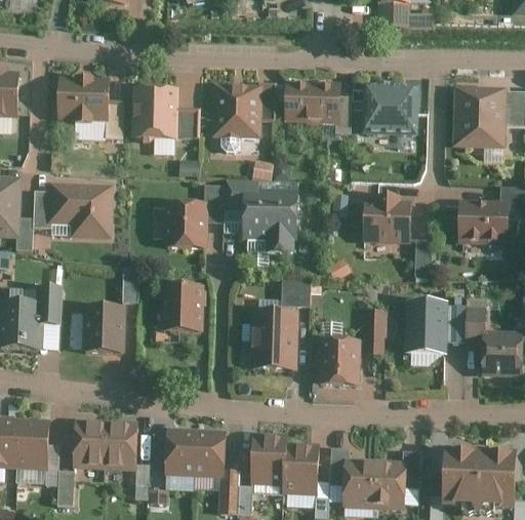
[(411,26),(411,0),(378,0),(378,25),(411,26)]
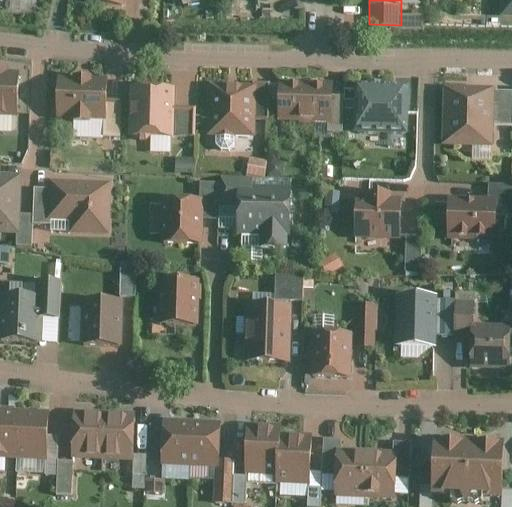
[(499,0),(500,9),(511,9),(511,0),(499,0)]
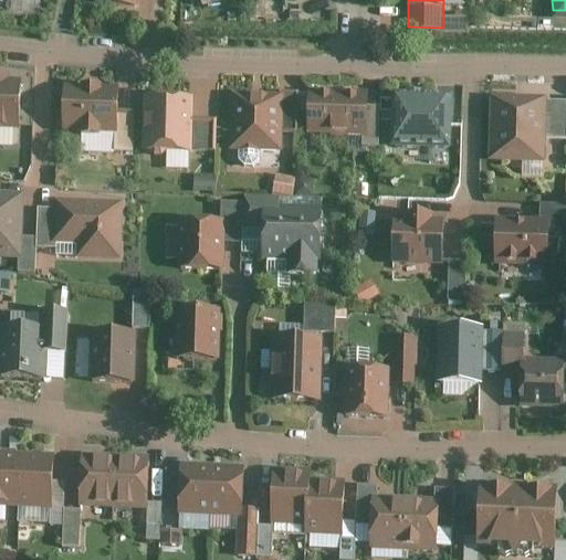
[(0,76),(0,125),(19,126),(20,77),(0,76)]
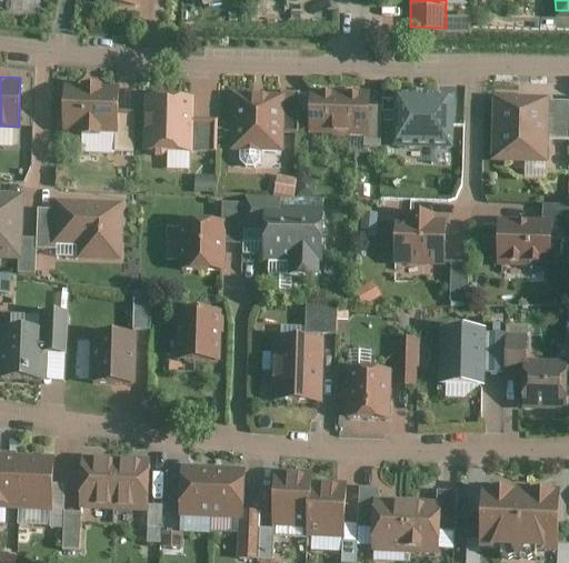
[(119,82),(62,81),(60,130),(113,130),(117,130),(118,109),(119,82)]
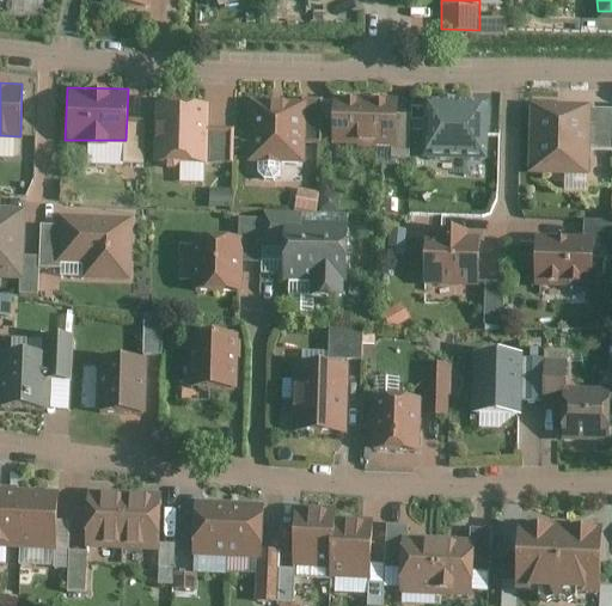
[(397,95),(332,93),(332,142),(357,142),(357,145),(377,146),(377,144),(391,144),(396,144),(396,111),(397,95)]
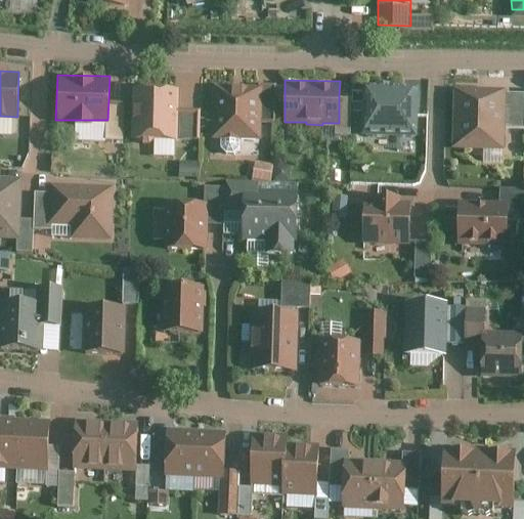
[(263,85),(213,82),(211,136),(221,136),(221,144),(226,149),(233,150),(241,146),(241,137),(261,137),(261,120),(263,85)]
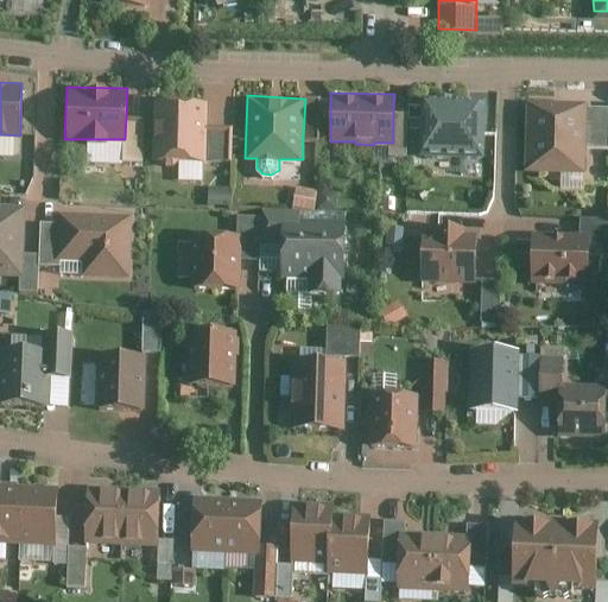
[(485,157),(486,97),(420,95),(419,154),(485,157)]
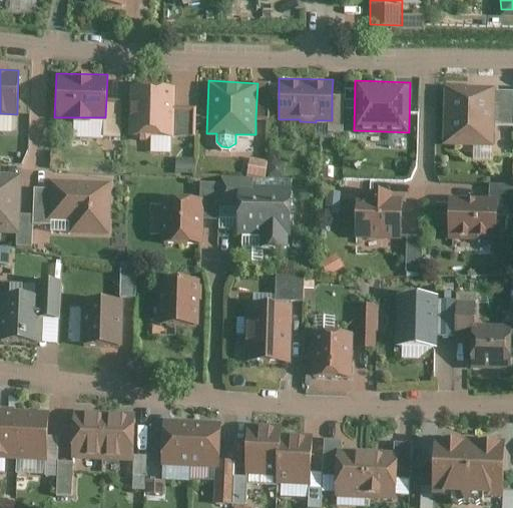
[(173,85),(129,83),(127,133),(173,134),(173,106),(173,85)]
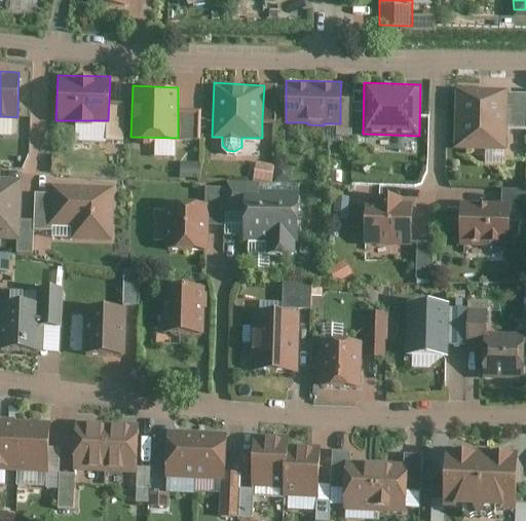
[(276,85),(264,85),(262,120),(275,120),(276,85)]
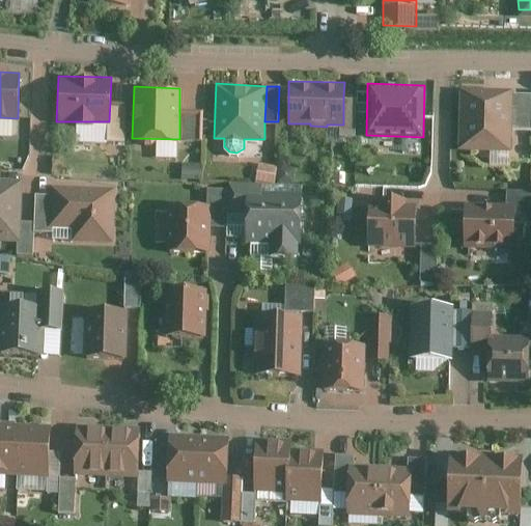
[(512,88),(459,86),(457,148),(511,149),(512,128),(512,91),(512,88)]
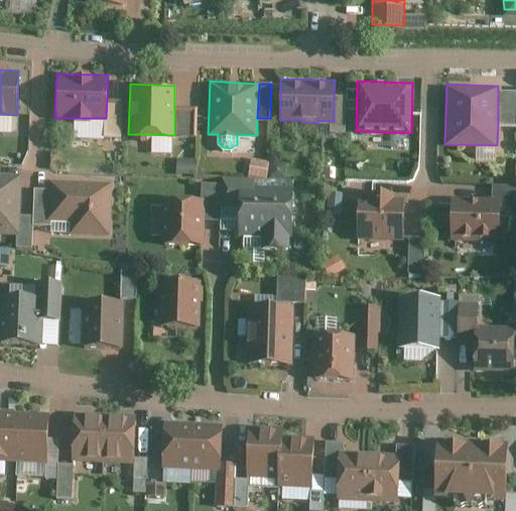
[(515,89),(498,89),(498,124),(515,124),(515,89)]
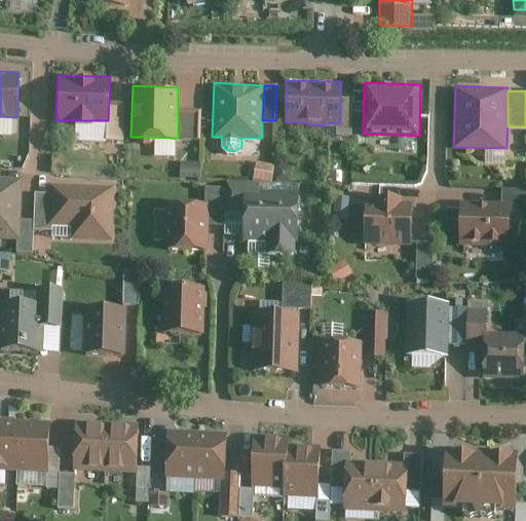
[(352,96),(340,96),(340,123),(336,123),(336,133),(352,133),(352,96)]
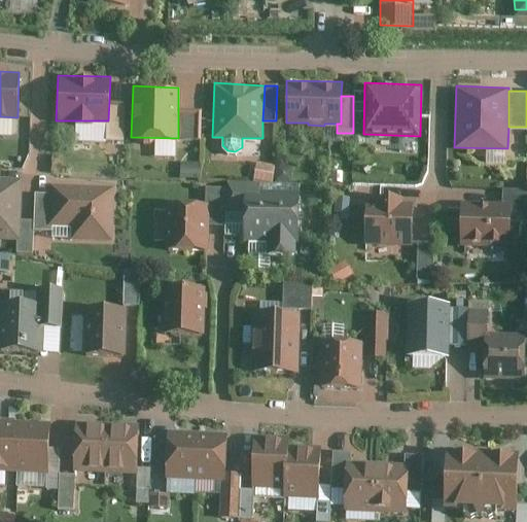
[(125,101),(109,101),(108,120),(105,120),(105,137),(124,138),(125,101)]
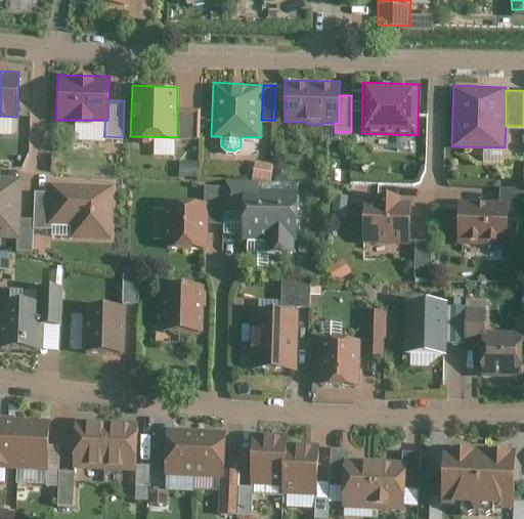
[(198,109),(177,109),(177,137),(198,137),(198,109)]
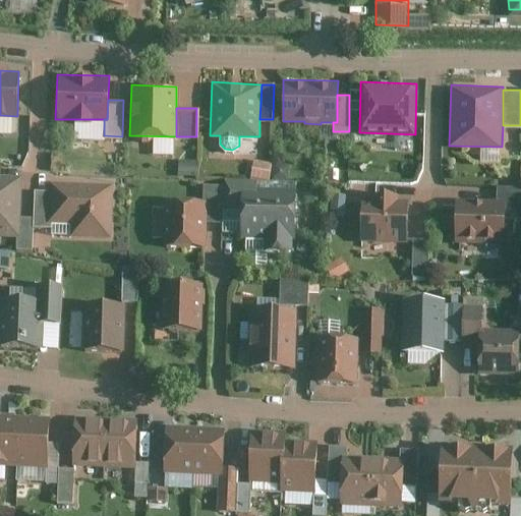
[(18,235),(19,216),(20,173),(0,172),(0,234),(15,235),(18,235)]
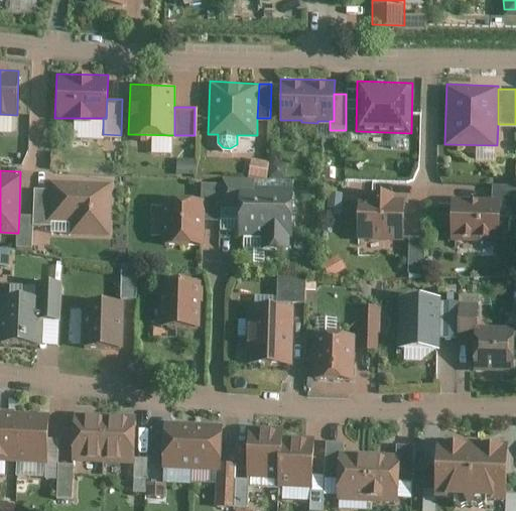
[(221,176),(221,181),(220,206),(238,206),(237,235),(262,236),(262,247),(289,248),(289,237),(291,237),(293,190),(254,189),(254,176),(221,176)]
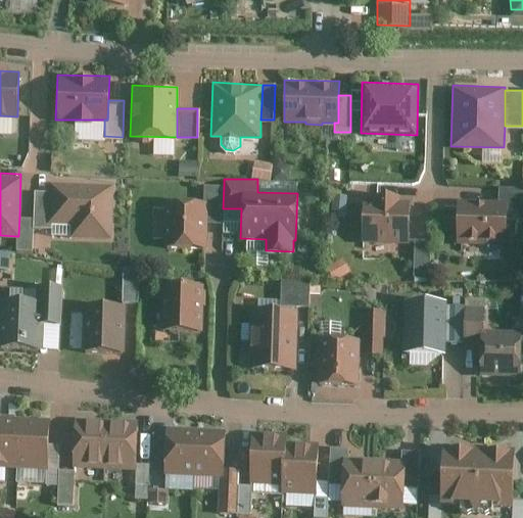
[(48,190),(47,223),(51,223),(51,227),(51,232),(70,233),(70,236),(112,237),(113,183),(48,181),(48,190)]
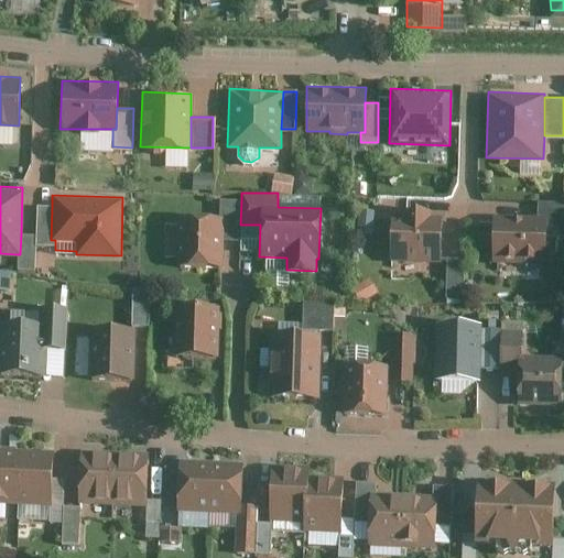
[(219,217),(177,215),(175,265),(224,266),(224,237),(240,238),(240,225),(241,198),(220,198),(219,217)]
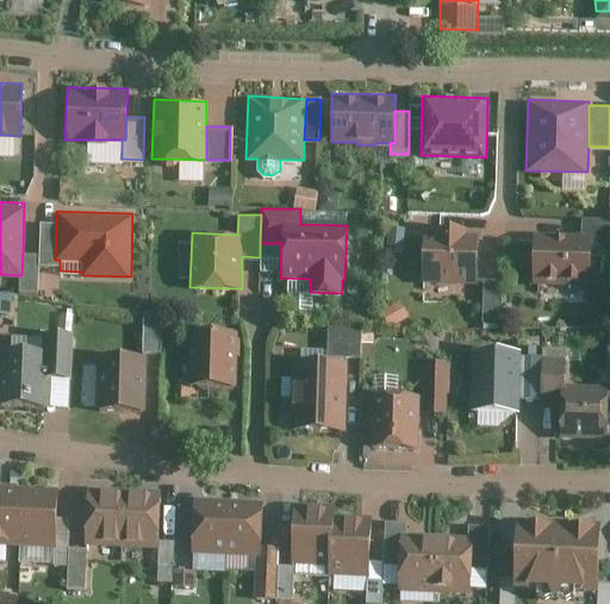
[(609,216),(583,216),(582,232),(592,232),(592,254),(609,254),(609,216)]
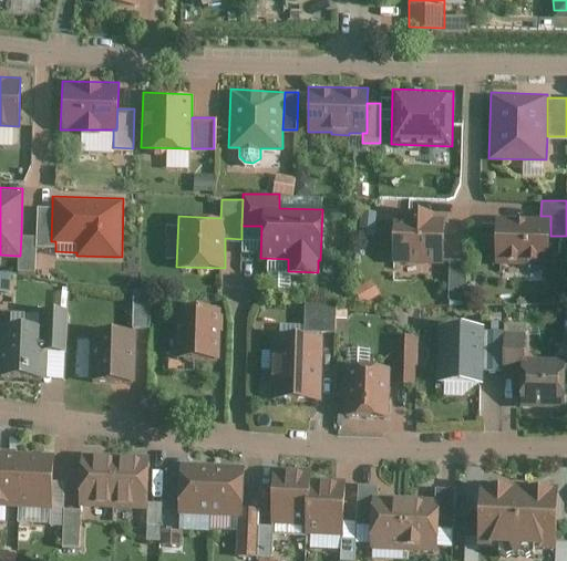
[(51,241),(52,206),(37,205),(35,235),(35,245),(55,246),(55,241),(51,241)]
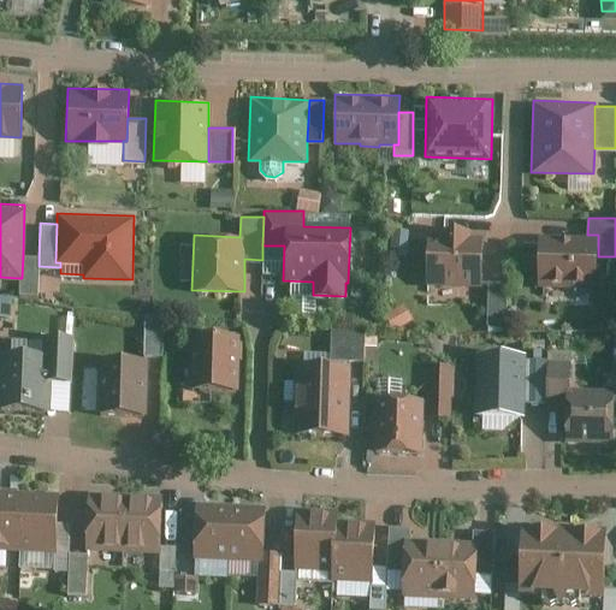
[(481,286),(483,234),(472,234),(472,229),(440,227),(440,232),(427,232),(426,284),(481,286)]
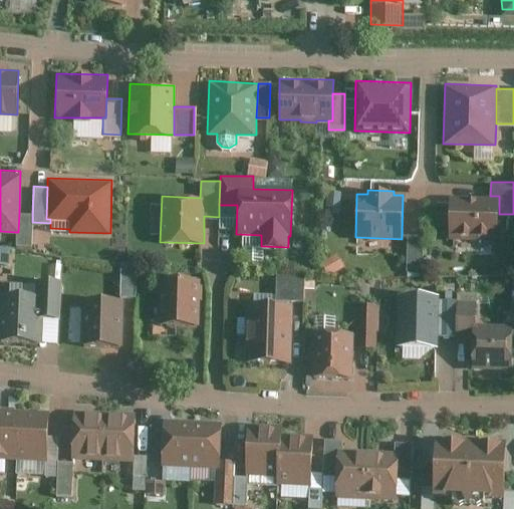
[(490,196),(450,195),(448,238),(498,239),(499,214),(499,196),(490,196)]
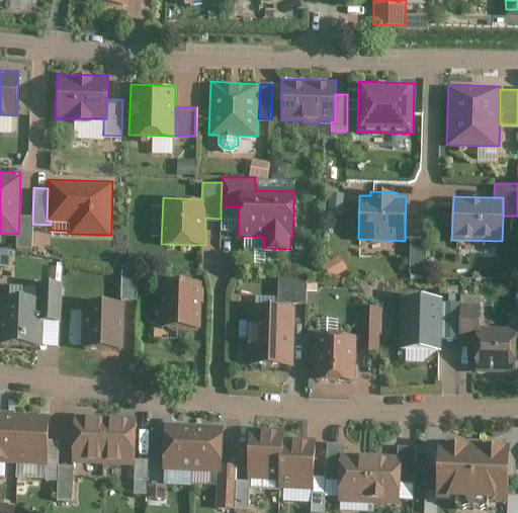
[(32,215),(19,215),(18,234),(15,234),(14,245),(31,246),(32,224),(32,215)]
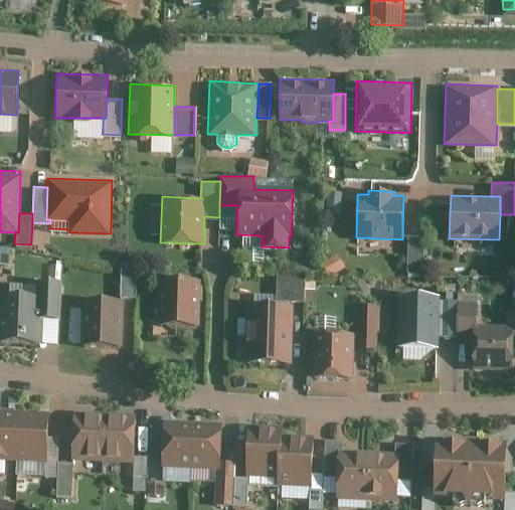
[(423,269),(424,234),(408,234),(408,269),(423,269)]
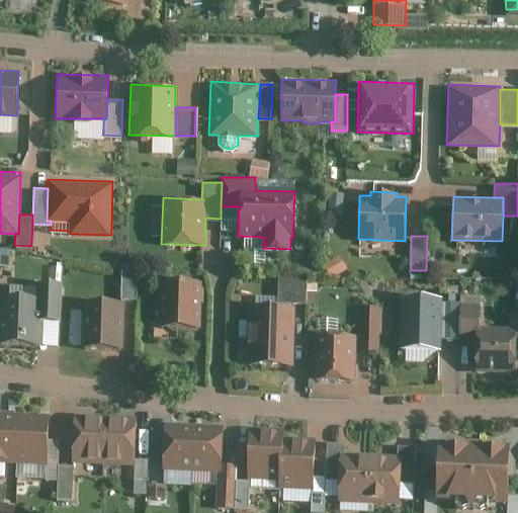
[(0,245),(0,260),(13,261),(14,246),(0,245)]
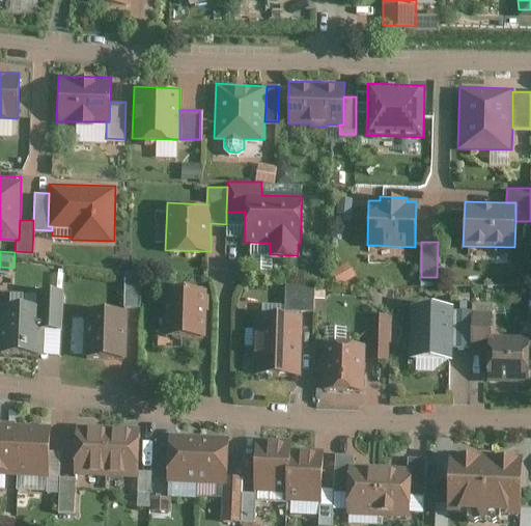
[(138,305),(139,272),(123,272),(122,305),(138,305)]
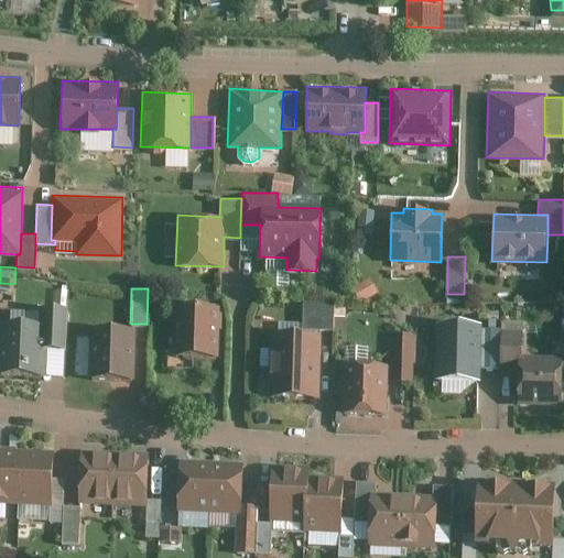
[(333,328),(333,302),(302,302),(302,328),(333,328)]
